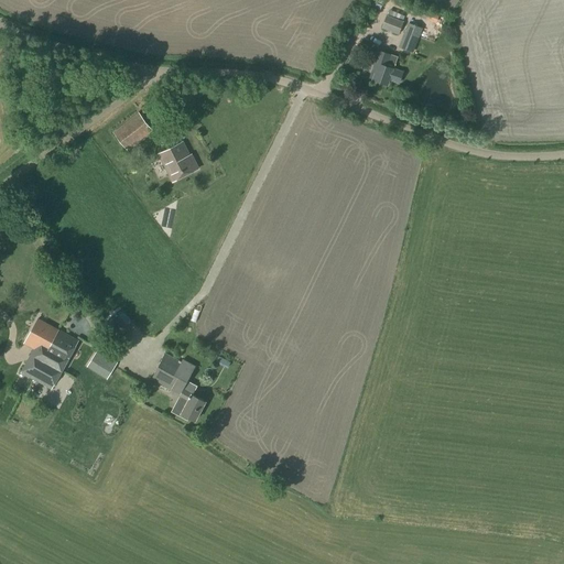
[(425,20),(429,11),(420,8),(416,15),(425,20)]
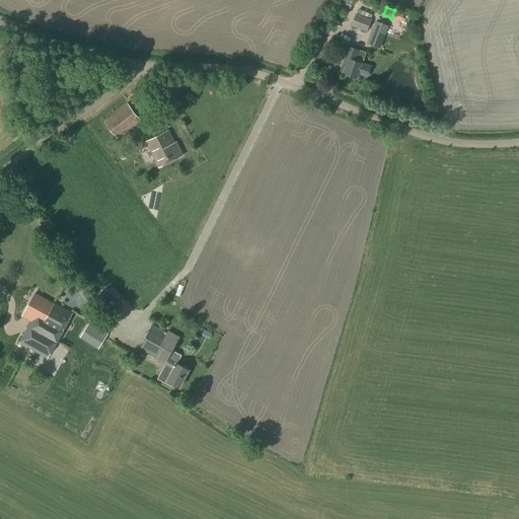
[(366,32),(371,20),(356,14),(351,26),(366,32)]
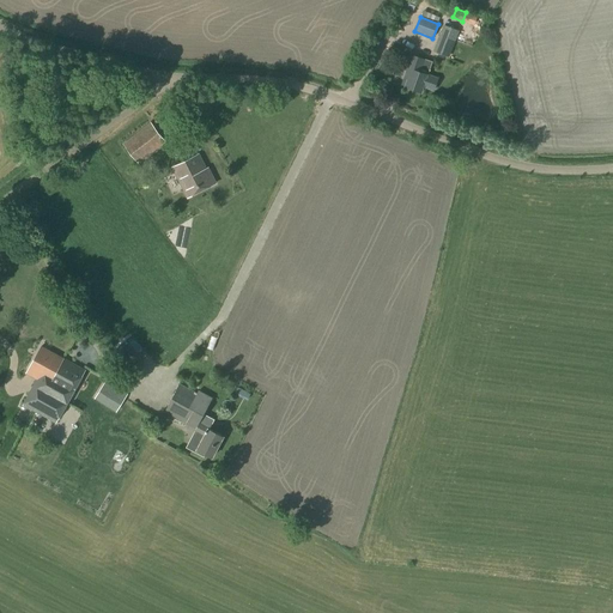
[(448,58),(459,32),(443,26),(434,52),(448,58)]
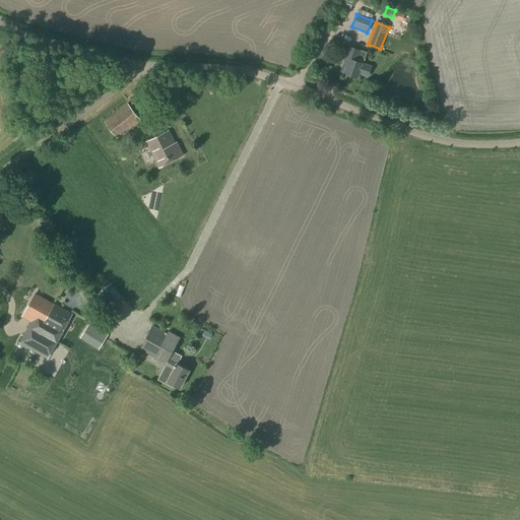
[(368,77),(372,67),(363,64),(355,61),(360,51),(350,48),(343,66),(346,67),(343,74),(358,79),(359,74),(368,77)]
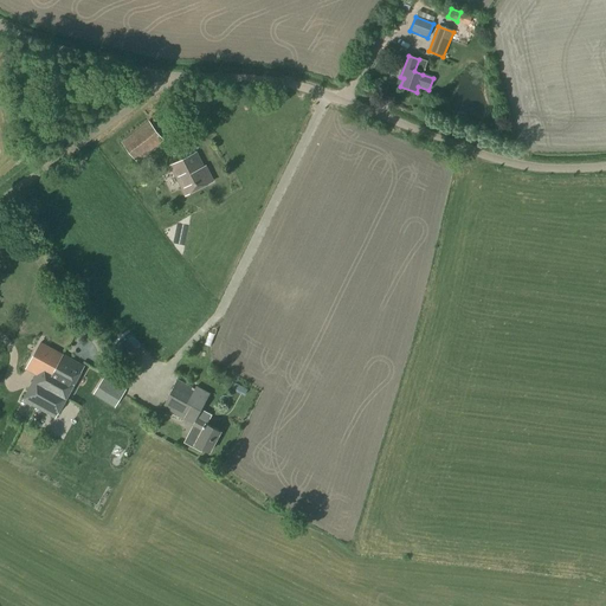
[(136,162),(163,141),(149,122),(121,142),(136,162)]
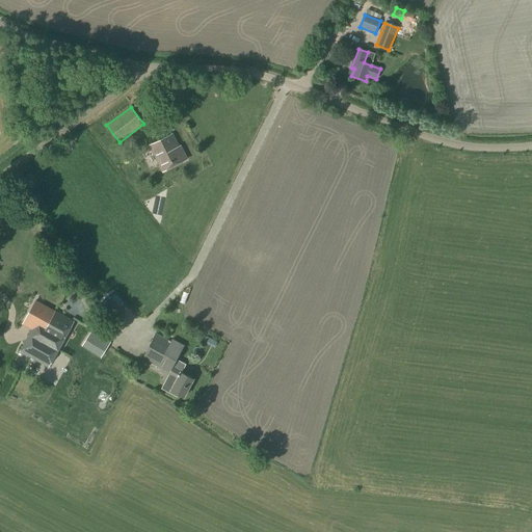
[(179,150),(171,135),(150,145),(163,171),(186,160),(181,149),(179,150)]
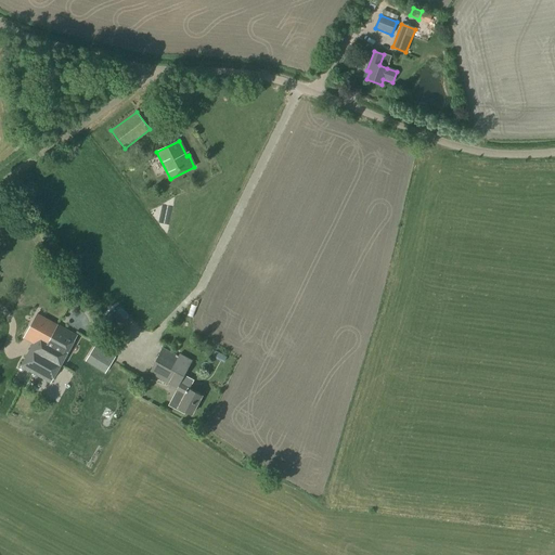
[(60,327),(56,325),(38,314),(24,339),(33,344),(26,358),(14,350),(5,368),(17,373),(16,374),(47,390),(76,336),(60,326),(60,327)]
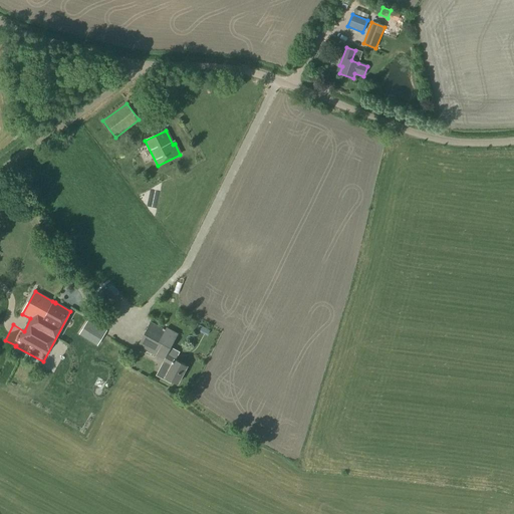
[(97,346),(107,330),(88,319),(78,334),(97,346)]
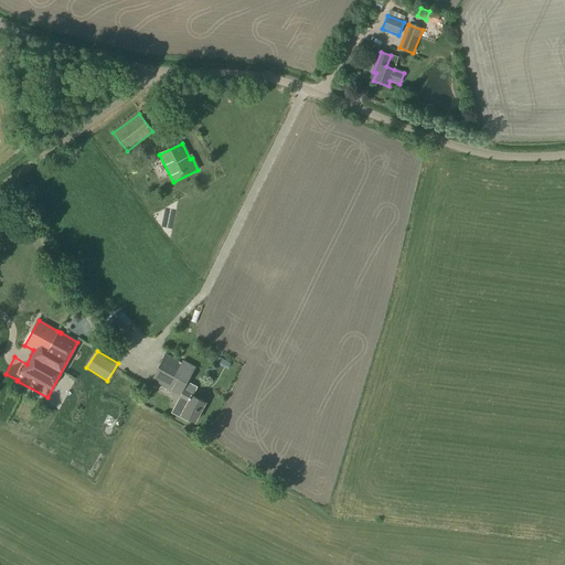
[(181,364),(166,355),(152,381),(180,395),(179,398),(187,403),(184,408),(181,406),(177,407),(174,412),(176,415),(188,422),(189,420),(195,424),(206,403),(191,395),(192,393),(183,388),(194,368),(182,362),(181,364)]
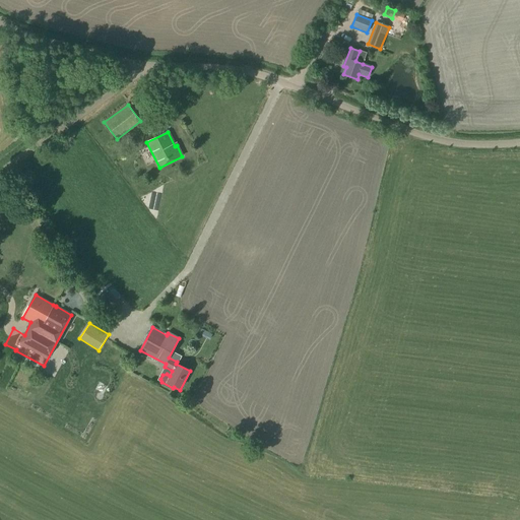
[(12,362),(19,365),(21,360),(14,356),(12,362)]
